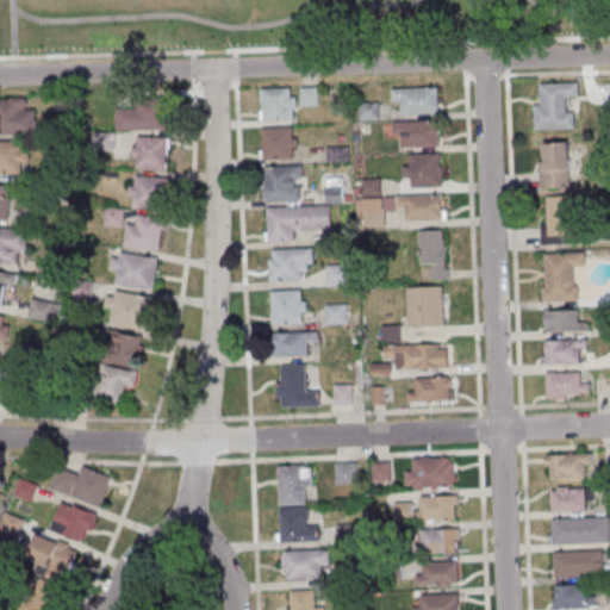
[(535,129),(577,128),(577,111),(566,111),(566,98),(578,97),(578,82),(540,83),(540,104),(534,104),(535,129)]
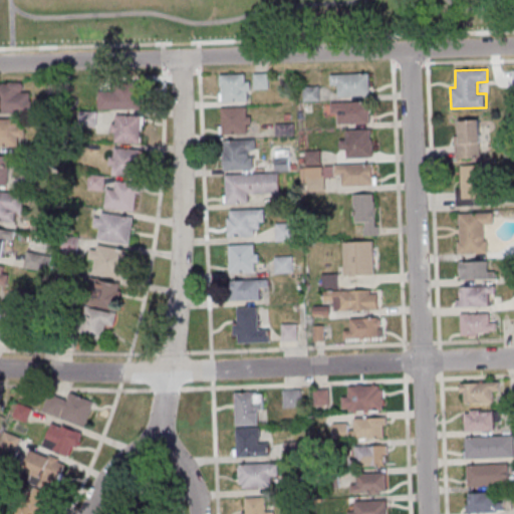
[(269,87),(269,73),(255,73),(255,87),(269,87)]
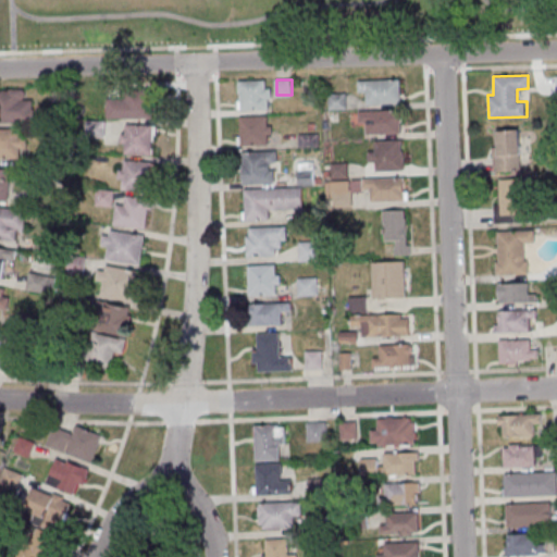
[(239,109),(271,109),(271,81),(239,81),(239,109)]
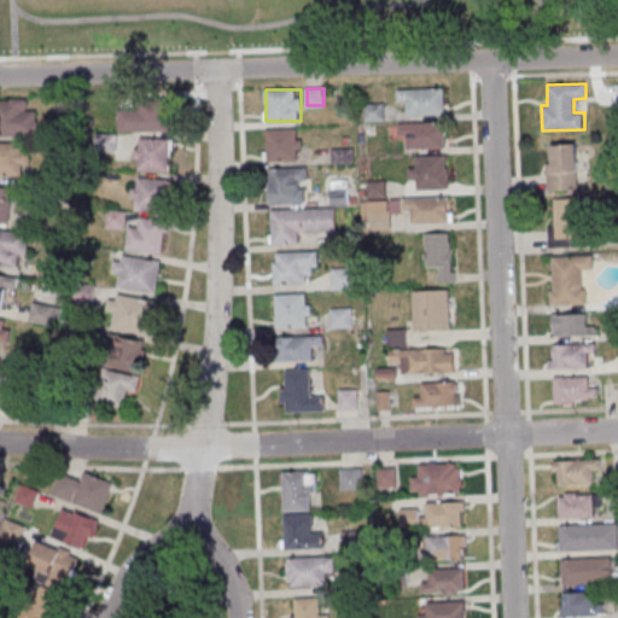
[(444,115),(444,89),(396,89),(396,101),(409,101),(409,115),(444,115)]
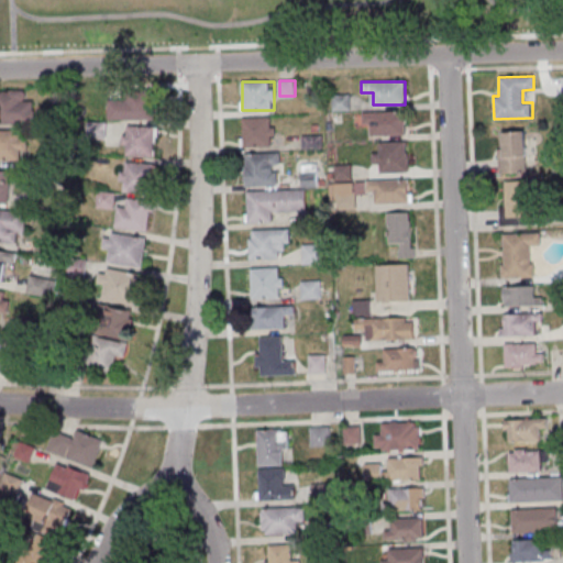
[(35,100),(28,100),(28,90),(1,90),(1,123),(35,123),(35,100)]
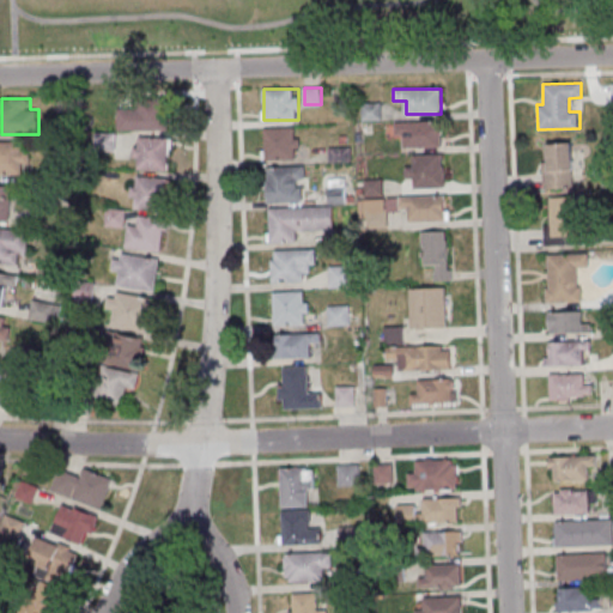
[(168,129),(168,102),(119,102),(119,129),(168,129)]
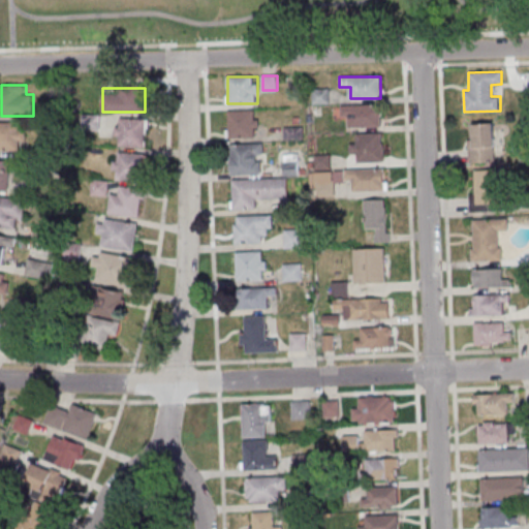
[(381,127),(381,104),(343,104),(343,127),(381,127)]
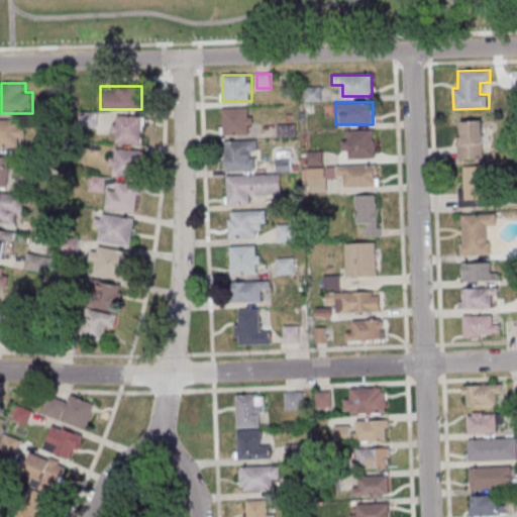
[(250,107),(222,107),(222,133),(250,133),(250,107)]
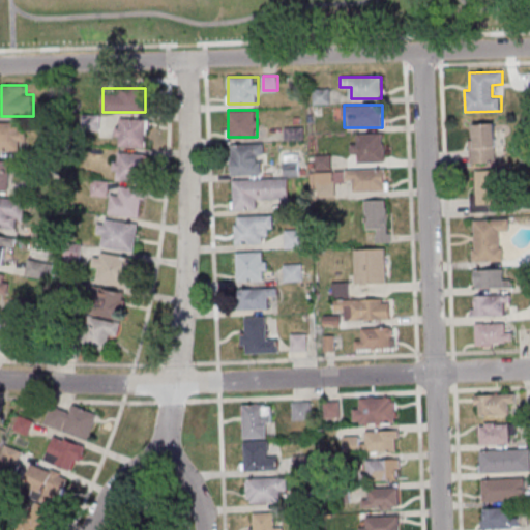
[(148,147),(148,118),(117,118),(117,147),(148,147)]
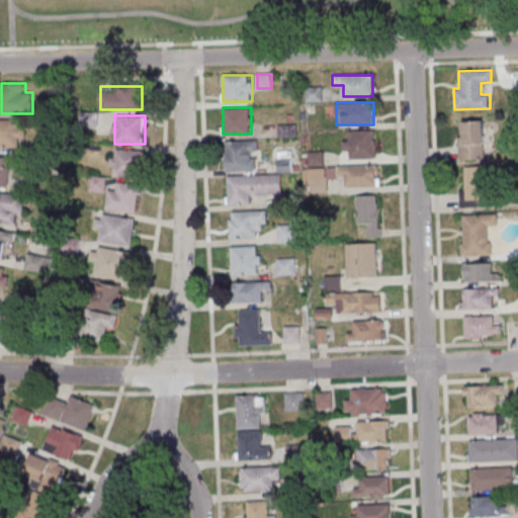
[(0,149),(24,149),(24,119),(0,119),(0,149)]
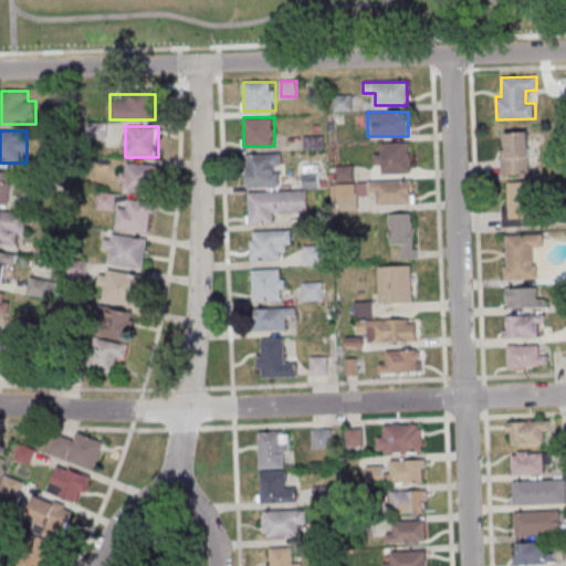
[(501,132),(501,173),(528,173),(528,132),(501,132)]
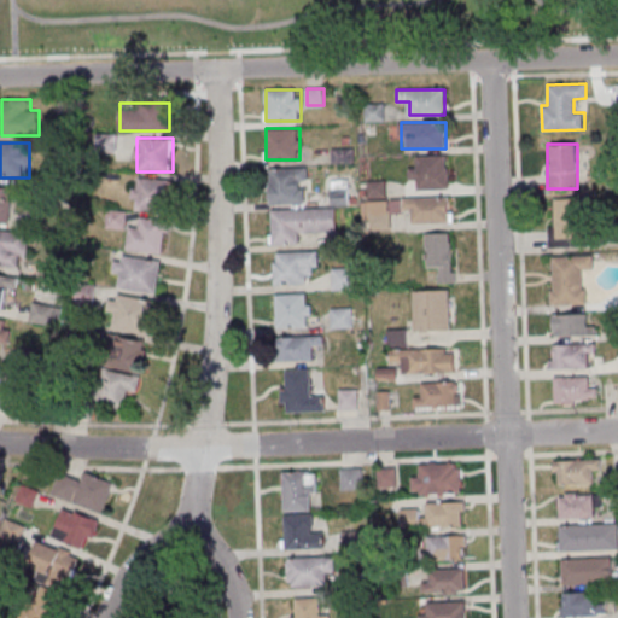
[(333,162),(353,162),(353,150),(333,150),(333,162)]
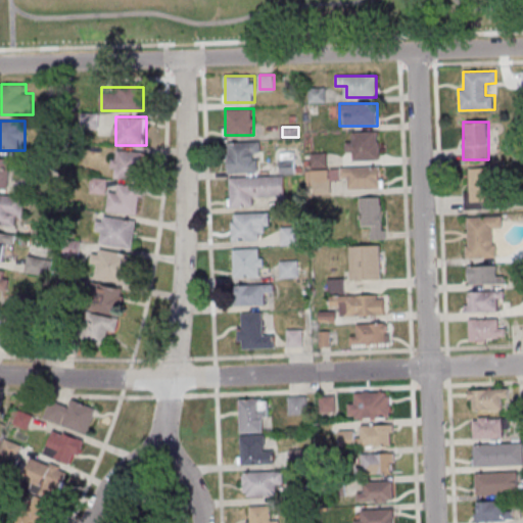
[(379,160),(379,132),(351,132),(351,141),(346,141),(346,153),(352,153),(352,160),(379,160)]
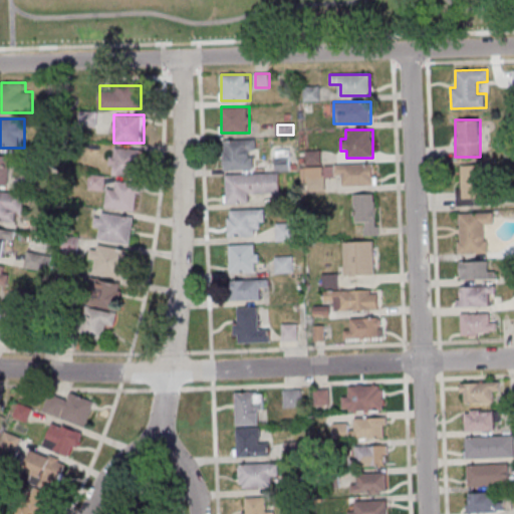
[(224,139),(224,170),(254,170),(254,139),(224,139)]
